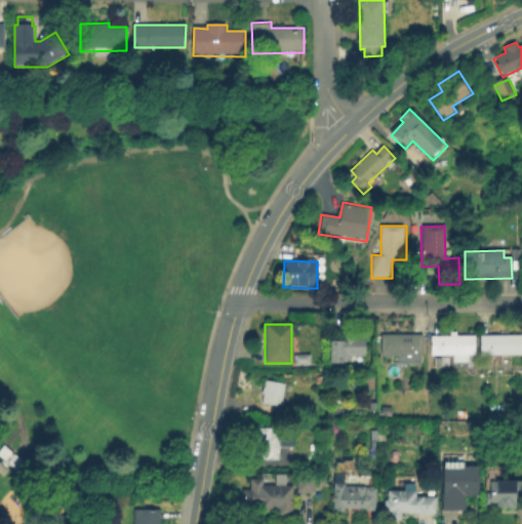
[(476,355),(468,355),(468,363),(453,363),(452,354),(431,355),(430,336),(450,335),(450,332),(455,331),(455,336),(475,335),(476,355)]
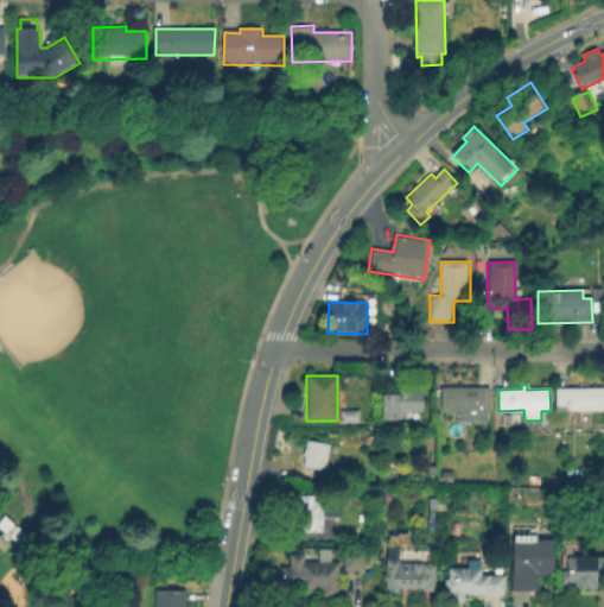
[(490,413),(485,413),(485,423),(459,423),(459,413),(440,413),(440,387),(490,387),(490,413)]
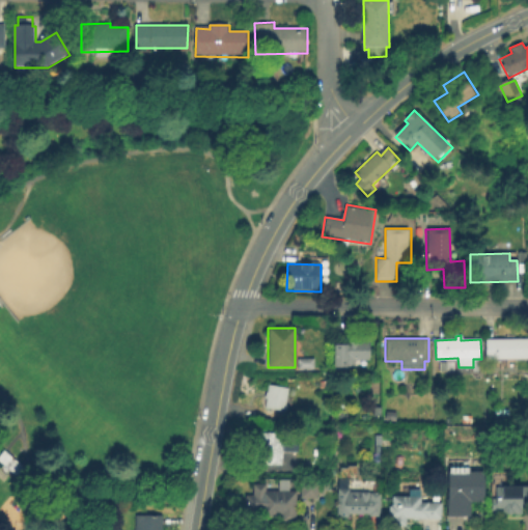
[(527,358),(485,359),(485,339),(527,338),(527,358)]
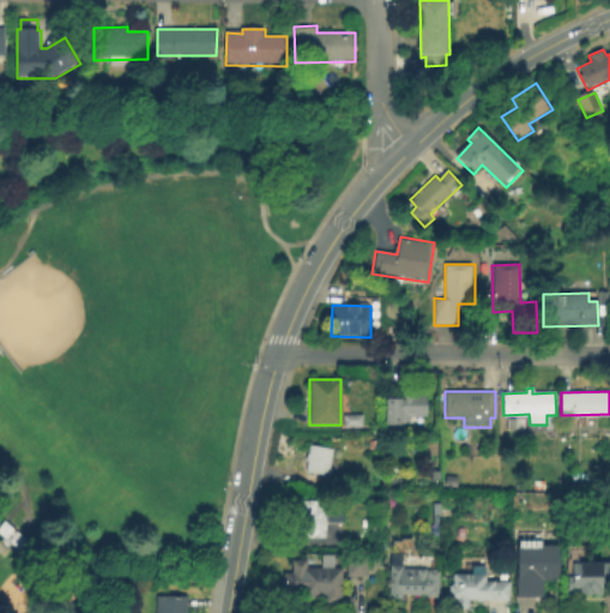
[(385,426),(386,398),(397,398),(397,392),(427,392),(427,416),(411,416),(411,426),(385,426)]
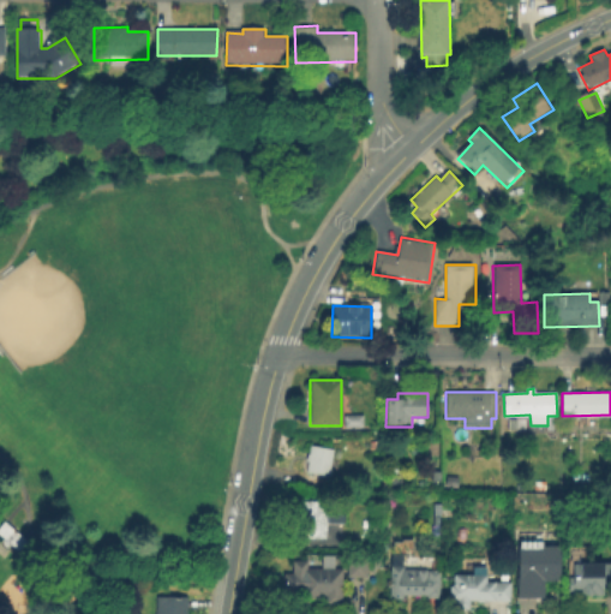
[(345,429),(345,417),(363,416),(363,428),(345,429)]
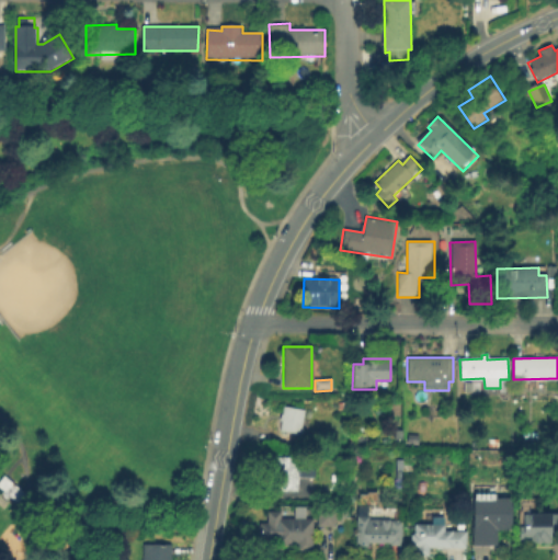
[(303,435),(279,431),(283,407),(307,411),(303,435)]
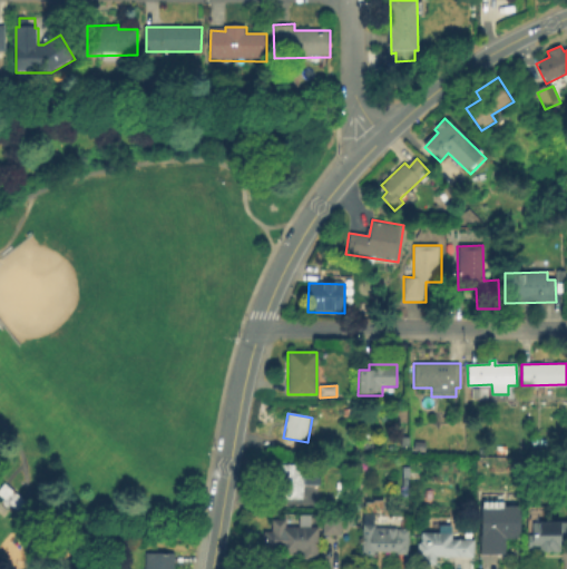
[(550,452),(534,452),(534,437),(550,437),(550,452)]
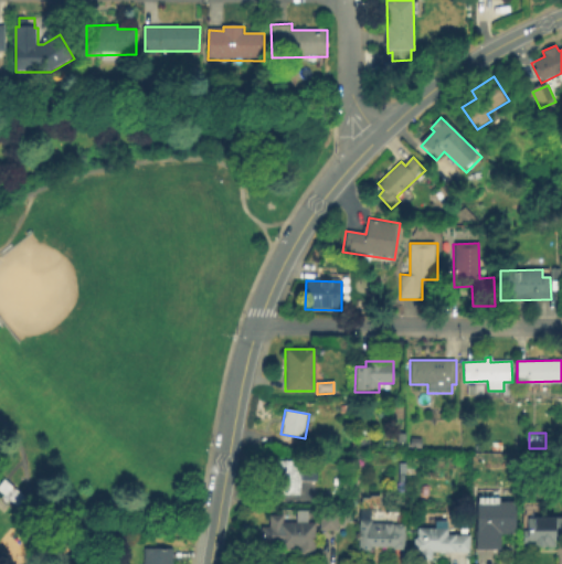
[(300,495),(277,496),(276,461),(317,460),(318,481),(300,482),(300,495)]
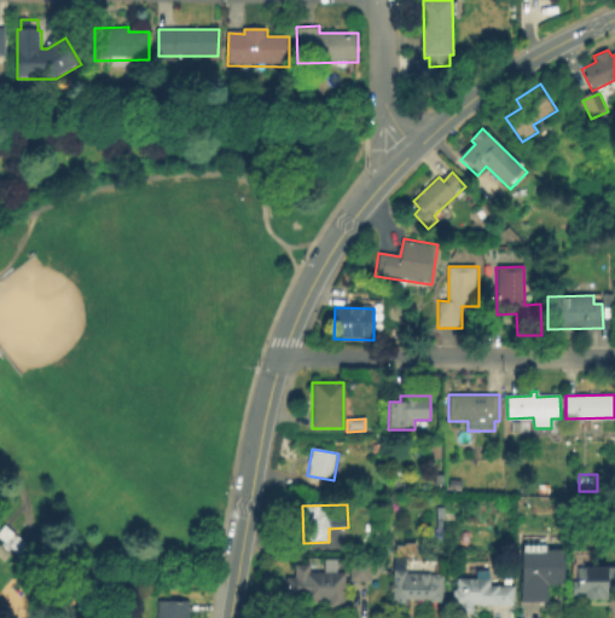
[(0,538),(0,531),(5,525),(7,527),(29,544),(21,555),(12,549),(9,554),(0,547),(5,542),(3,541),(0,538)]
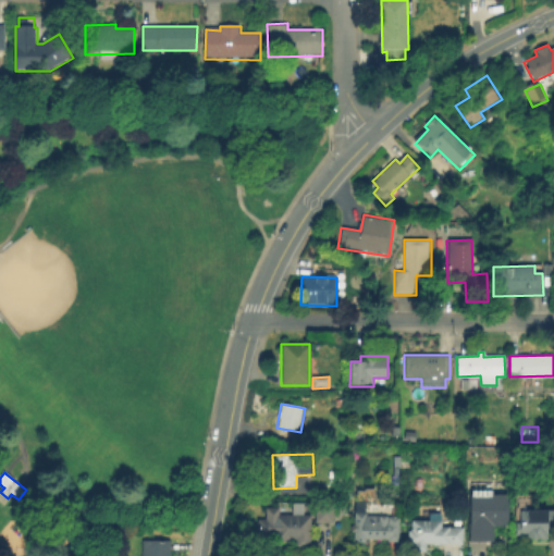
[(508,526),(494,526),(494,542),(471,542),(470,491),(492,491),(492,496),(508,496),(508,526)]
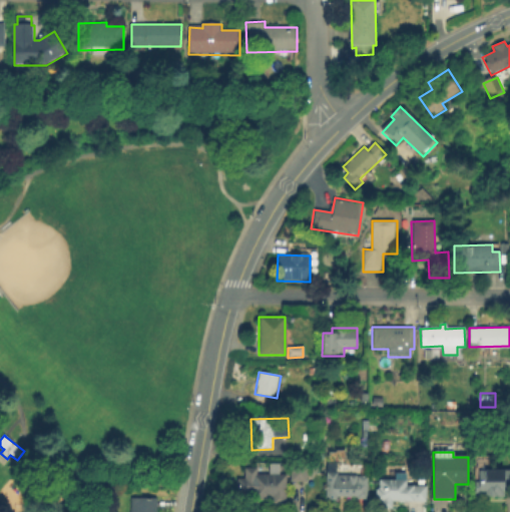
[(291,482),(291,464),(307,464),(307,482),(291,482)]
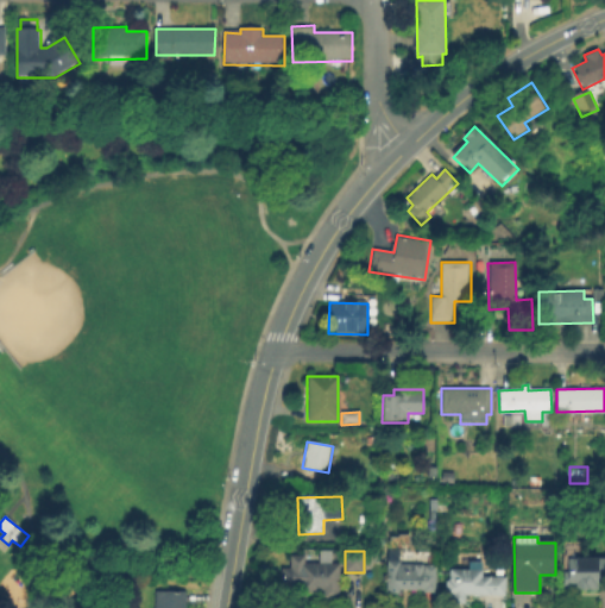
[(339,600),(321,600),(321,594),(300,594),(300,585),(282,585),(282,569),(290,569),(290,556),(304,556),(304,563),(339,564),(339,600)]
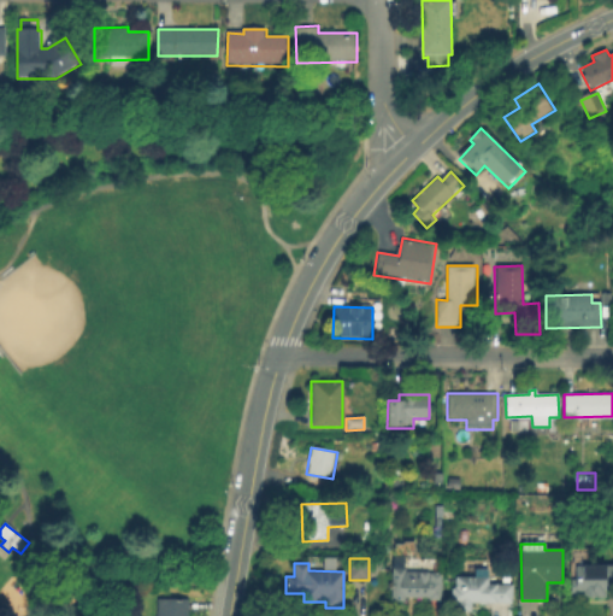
[(612,587),(606,587),(606,599),(581,598),(581,593),(569,593),(569,573),(575,573),(575,565),(612,565),(612,587)]
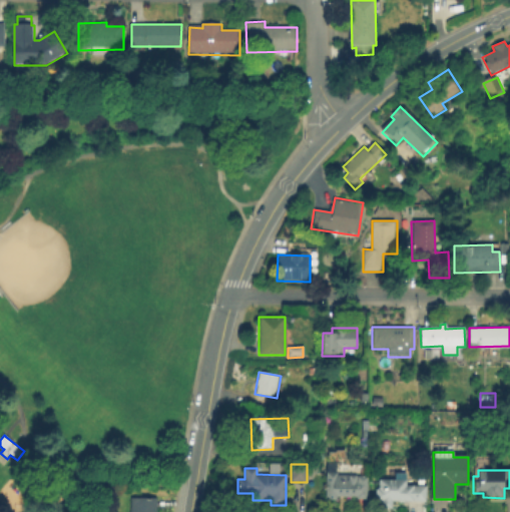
[(368,499),(357,499),(357,496),(337,496),(338,500),(327,500),(326,471),(338,471),(338,476),(368,476),(368,499)]
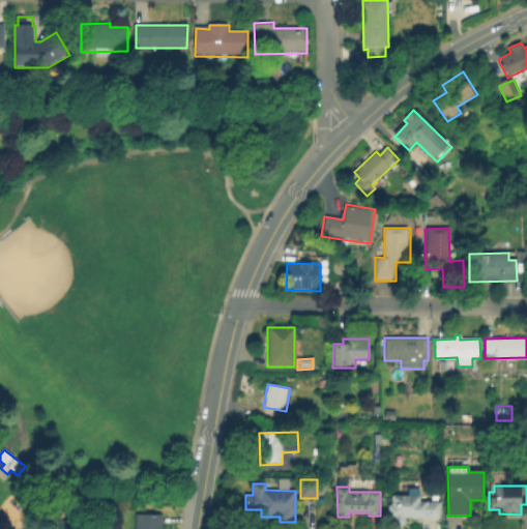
[(441,518),(407,518),(407,526),(397,526),(397,516),(388,517),(388,504),(392,504),(392,495),(409,495),(409,489),(420,489),(420,502),(441,502),(441,518)]
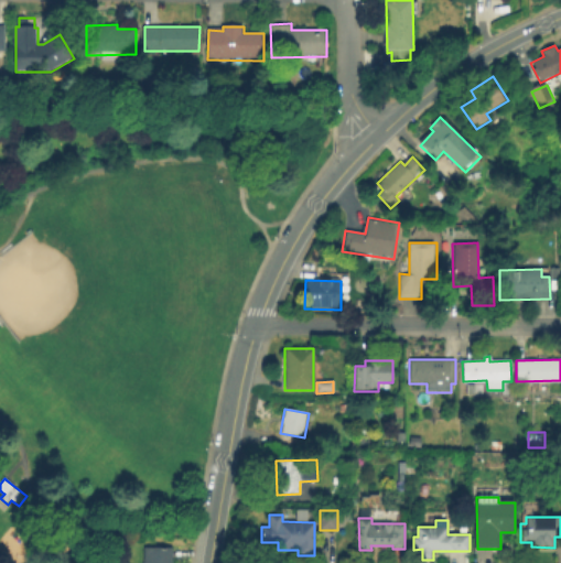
[(172,562),(143,562),(143,549),(172,548),(172,562)]
